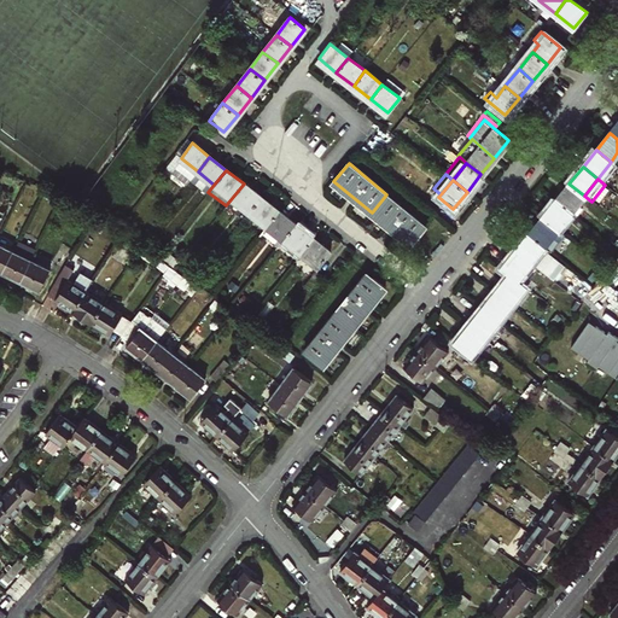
[(243,219),(249,211),(261,197),(244,184),(232,198),(226,205),(243,219)]
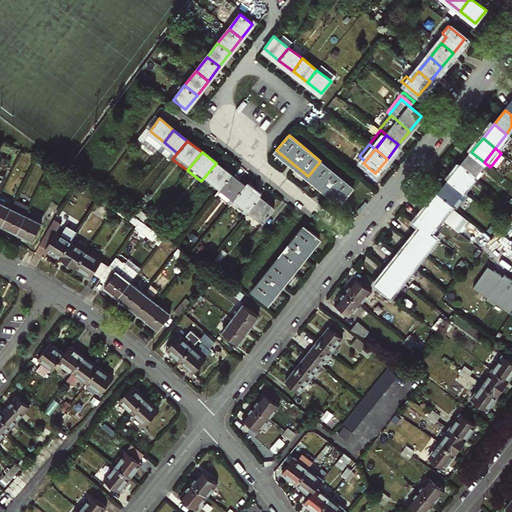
[(485,173),(479,168),(484,162),(471,152),(460,165),(473,175),(479,180),(485,173)]
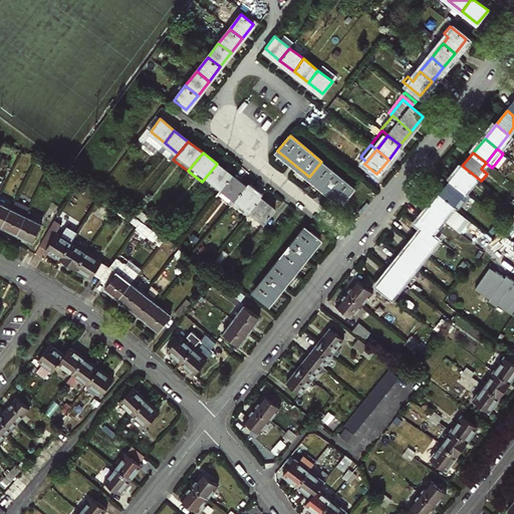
[(342,204),(354,188),(321,162),(309,177),(342,204)]
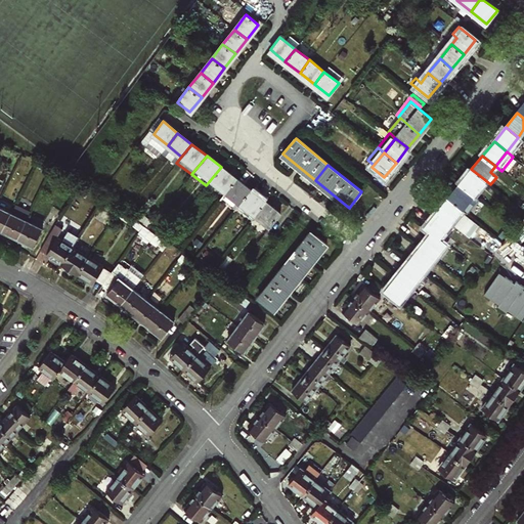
[(211,179),(226,191),(236,179),(221,167),(211,179)]
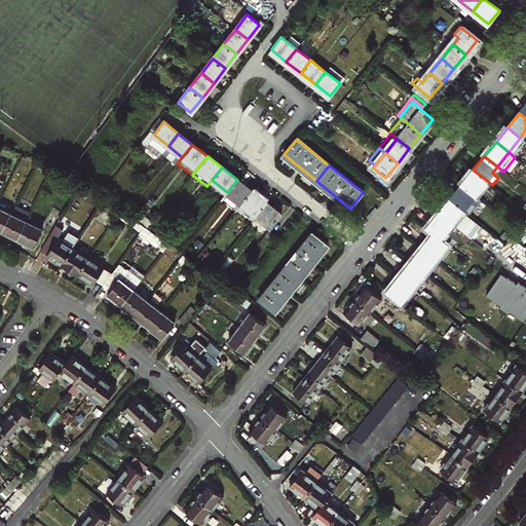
[(461,185),(474,195),(486,180),(473,170),(461,185)]
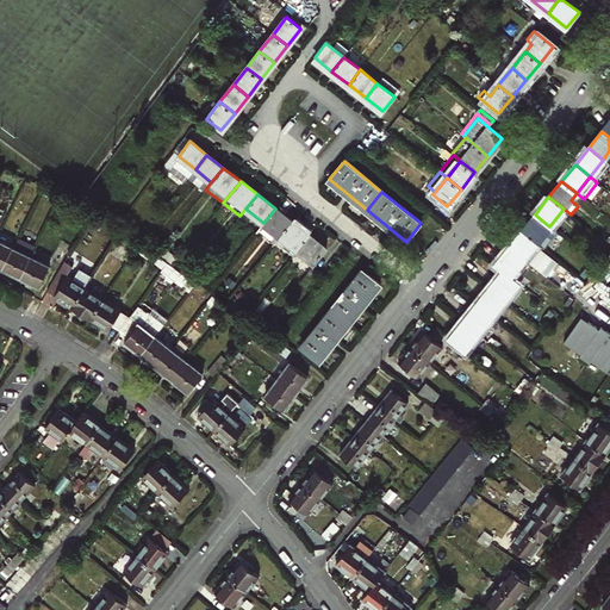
[(263,223),(280,236),(292,222),(275,209),(263,223)]
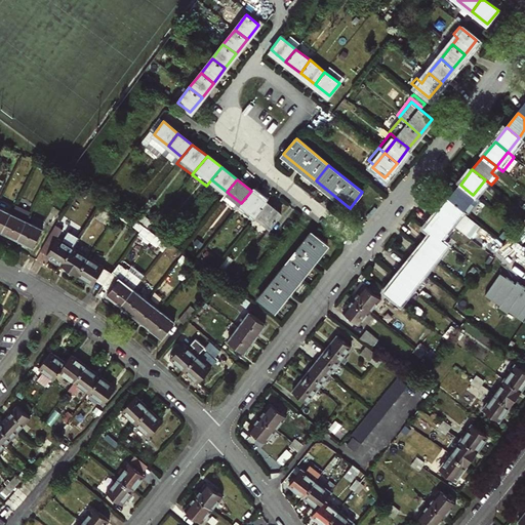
[(473,195),(480,200),(491,185),(485,179),(473,195)]
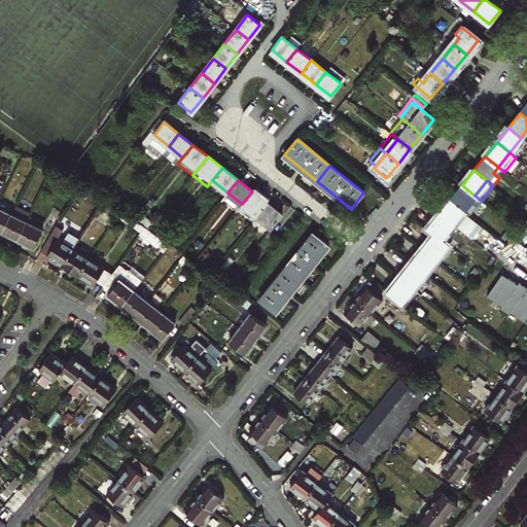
[(463,210),(470,215),(482,201),(475,196),(462,185),(450,200),(463,210)]
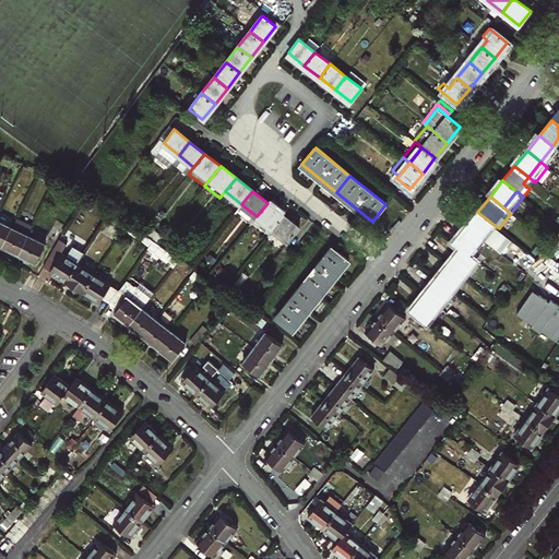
[(257,216),(272,228),(283,214),(268,203),(257,216)]
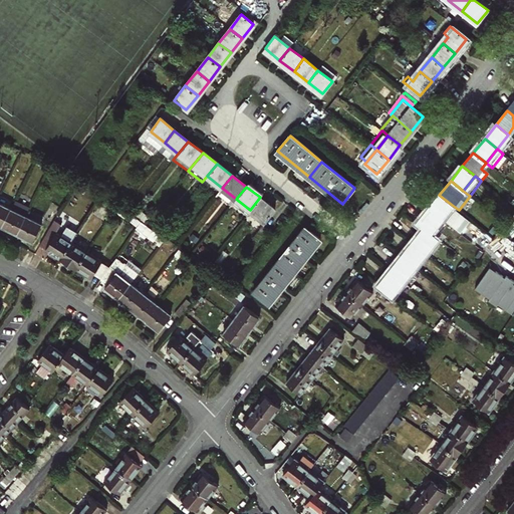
[(428,209),(441,219),(452,205),(439,195),(428,209)]
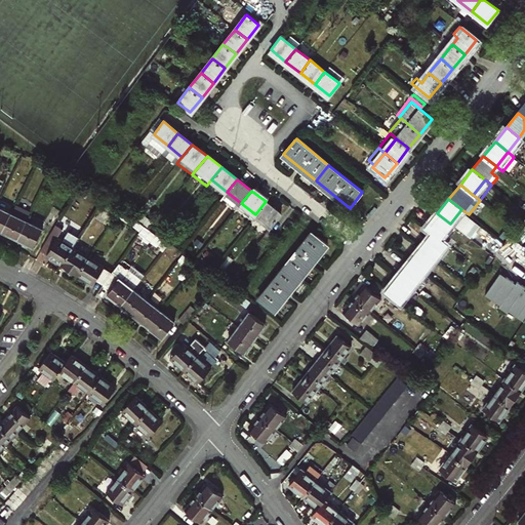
[(271,226),(281,213),(266,201),(255,214),(271,226)]
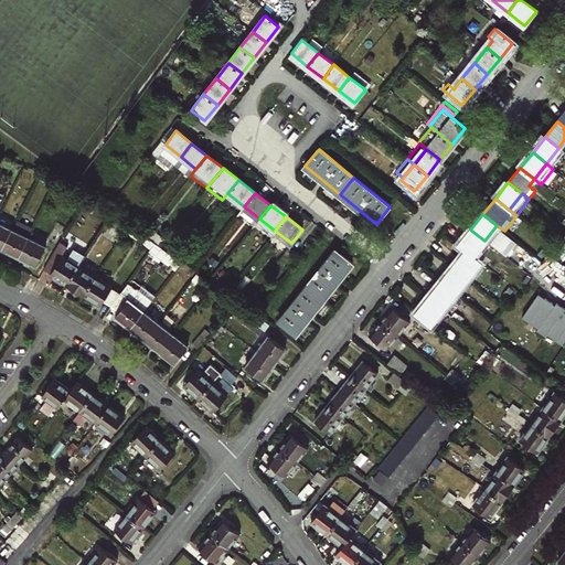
[(0,247),(2,248),(12,230),(0,223),(0,247)]
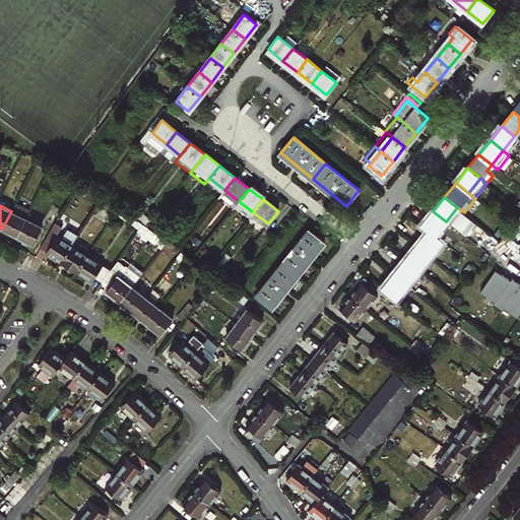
[(2,229),(17,236),(25,218),(28,212),(14,205),(11,211),(2,229)]
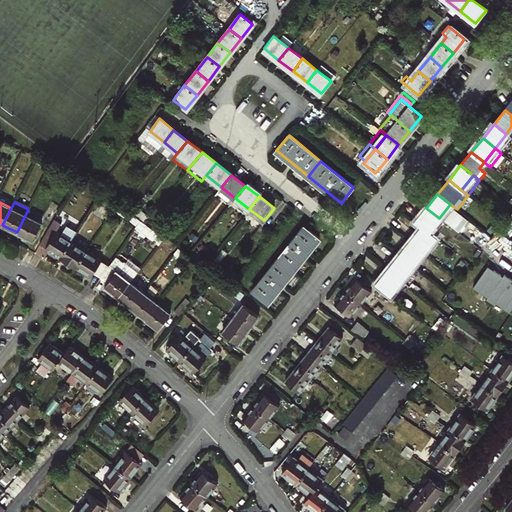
[(421,228),(434,238),(446,223),(439,218),(426,208),(415,222),(421,228)]
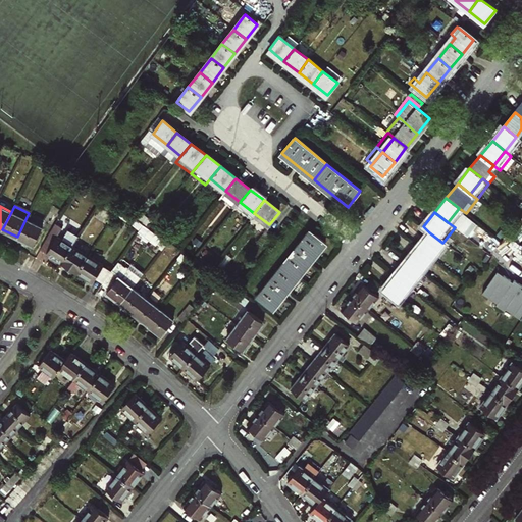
[(17,237),(33,245),(41,227),(25,219),(17,237)]
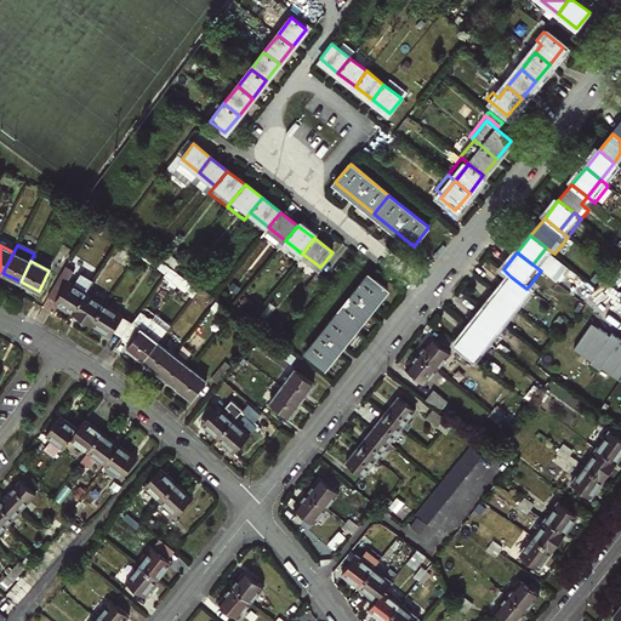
[(86,292),(67,280),(75,268),(66,262),(55,281),(63,288),(56,300),(55,301),(73,313),(86,292)]
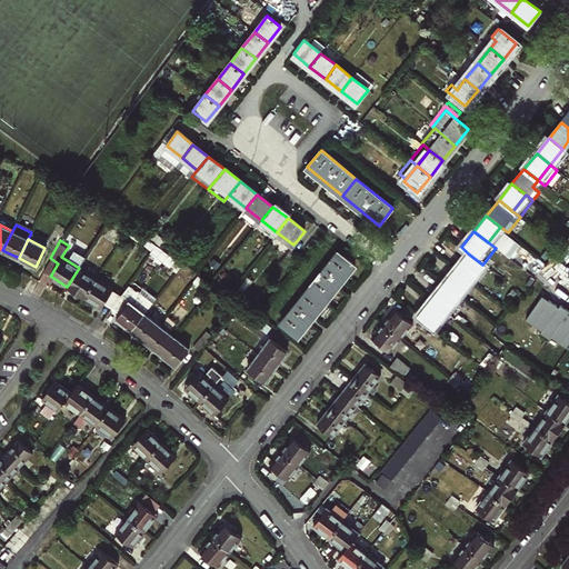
[(279,263),(285,268),(296,253),(290,249),(279,263)]
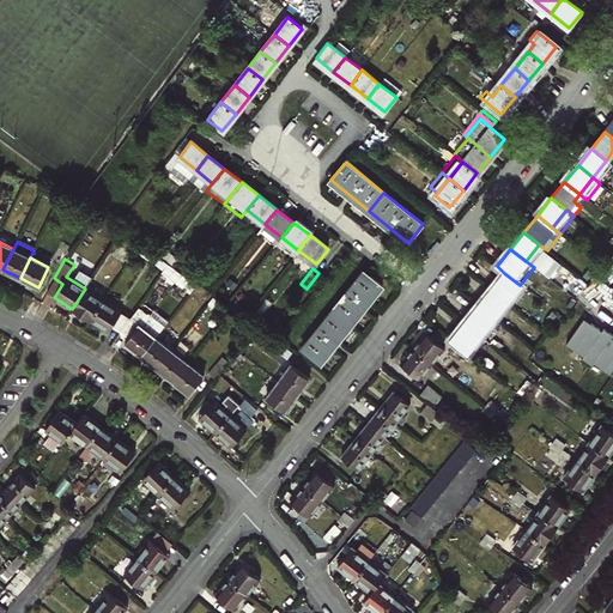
[(333,309),(350,323),(381,285),(364,271),(333,309)]
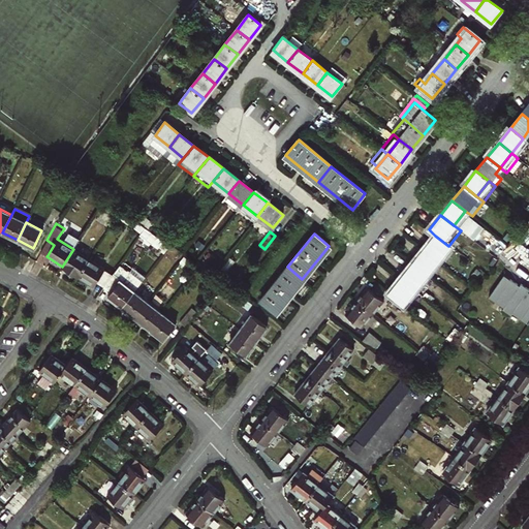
[(424,250),(436,260),(448,246),(435,236),(424,250)]
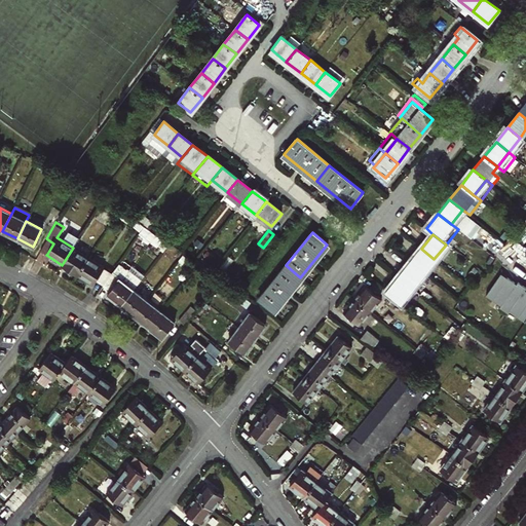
[(40,250),(47,254),(53,243),(46,238),(40,250)]
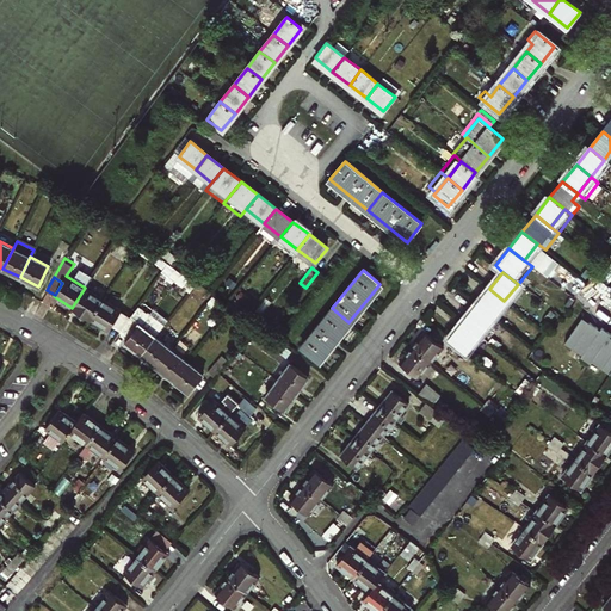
[(72,308),(90,319),(102,300),(85,288),(72,308)]
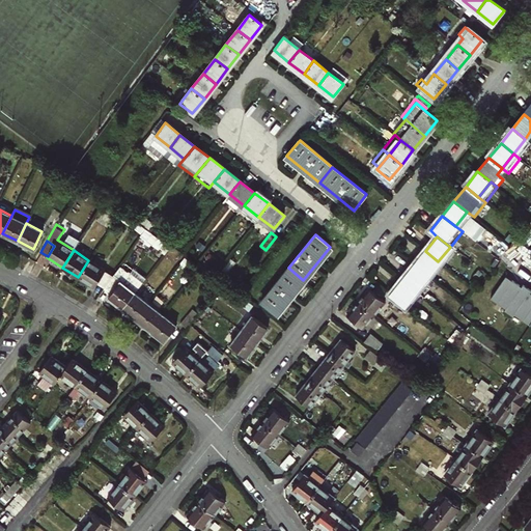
[(414,266),(426,276),(438,261),(425,251),(414,266)]
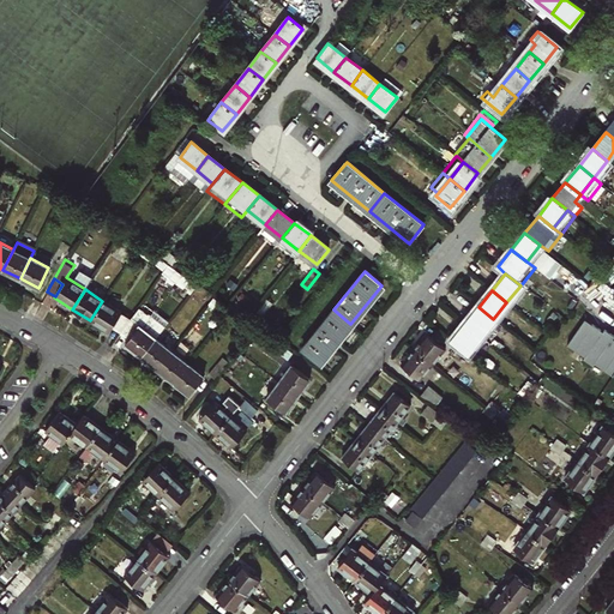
[(90,320),(108,332),(120,312),(102,301),(90,320)]
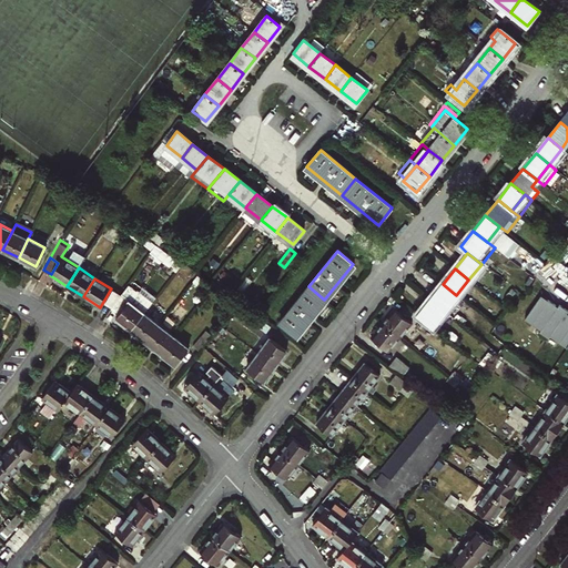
[(430,298),(444,311),(456,295),(443,284),(430,298)]
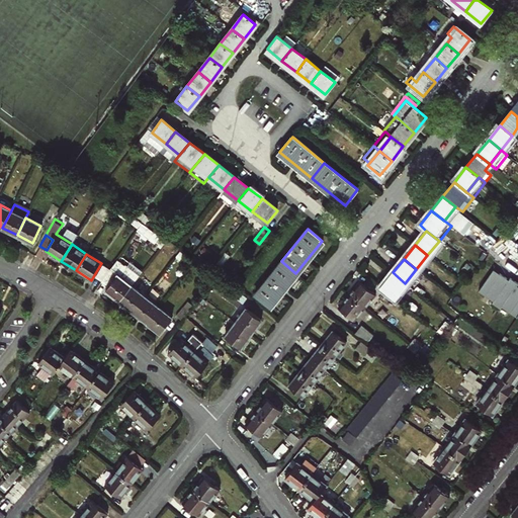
[(118,300),(131,285),(137,278),(114,261),(101,281),(107,286),(105,289),(118,300)]
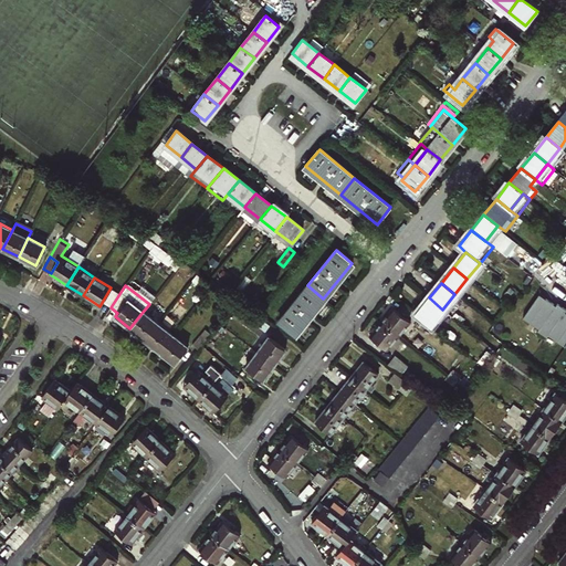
[(279,322),(294,335),(323,299),(307,285),(279,322)]
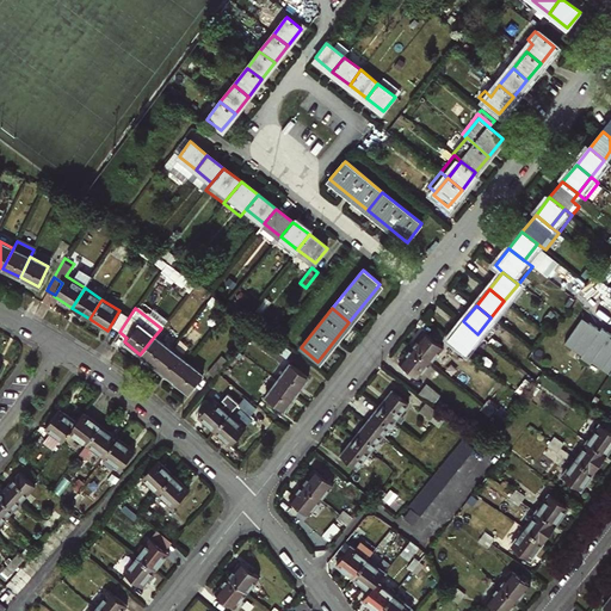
[(599,329),(581,318),(563,343),(581,355),(580,357),(590,364),(591,362),(600,350),(591,343),(599,329)]
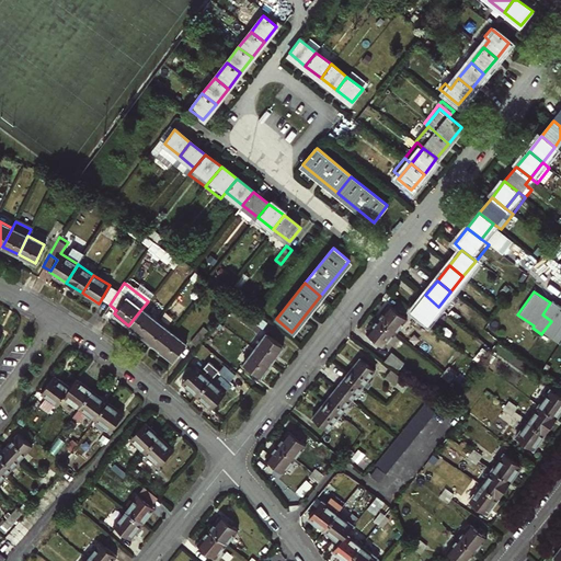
[(412,311),(426,322),(438,307),(425,295),(412,311)]
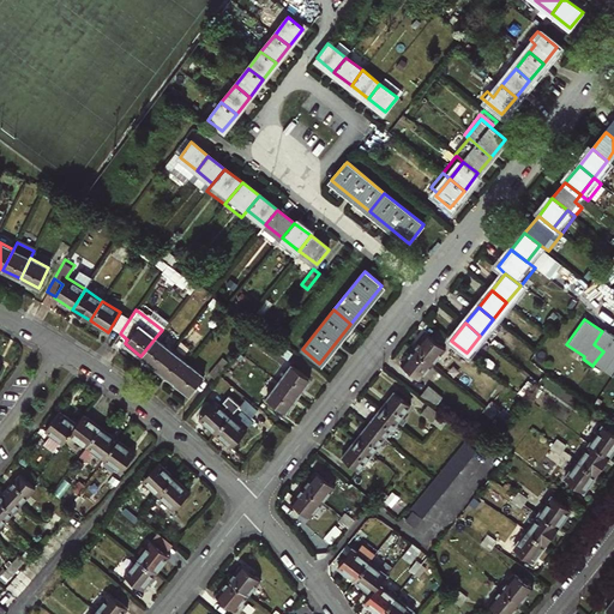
[(613,373),(613,339),(613,338),(613,336),(603,330),(602,331),(594,344),(603,351),(594,363),(612,375),(613,373)]
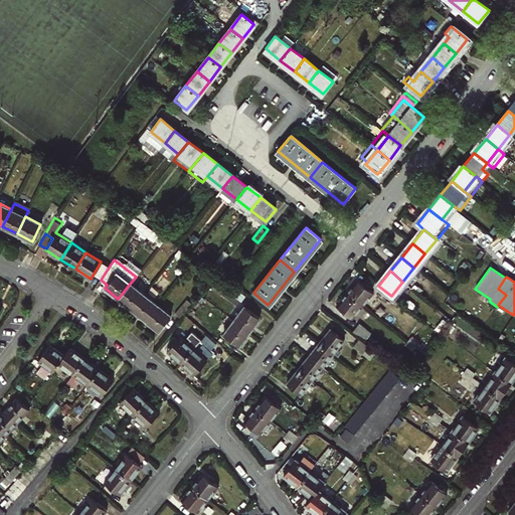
[(346,293),(363,306),(373,293),(357,280),(346,293)]
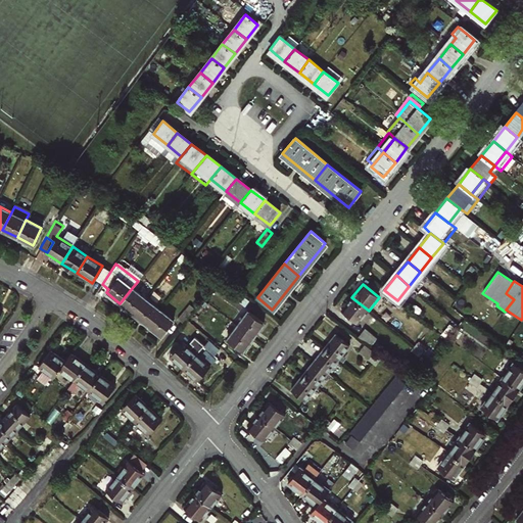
[(120,303),(134,315),(146,299),(132,288),(120,303)]
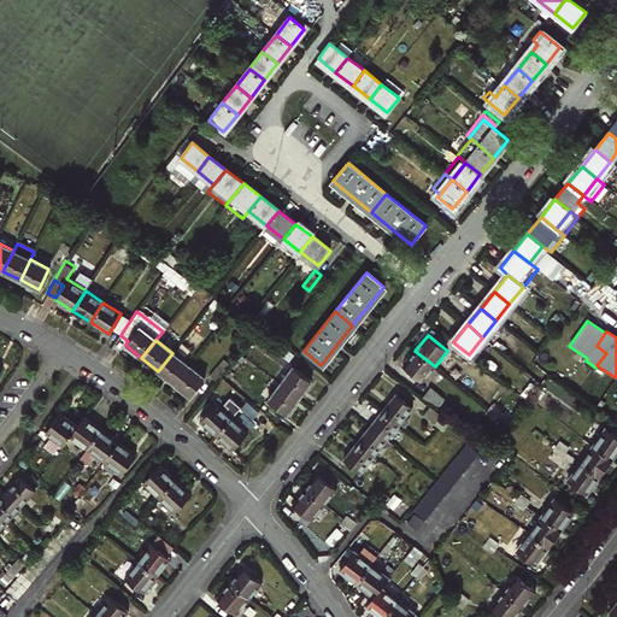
[(288,362),(293,356),(281,346),(276,352),(277,352),(286,360),(288,362)]
